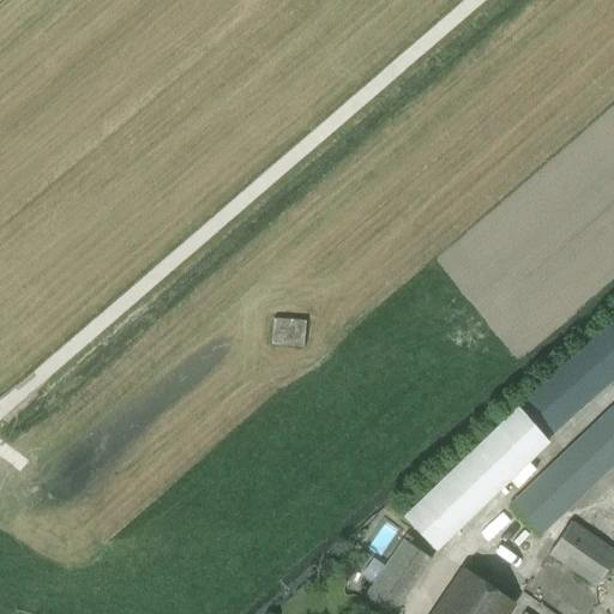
[(304,321),(274,318),(271,344),(302,347),(304,321)]
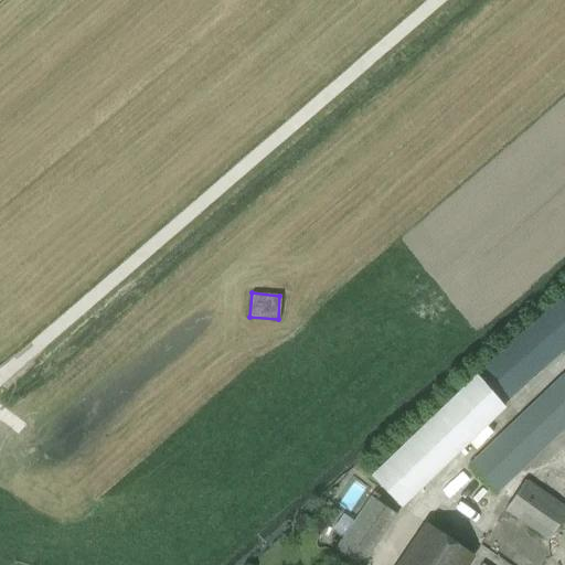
[(564,296),(476,374),(477,376),(372,477),(402,507),(504,408),(502,405),(564,350),(564,296)]
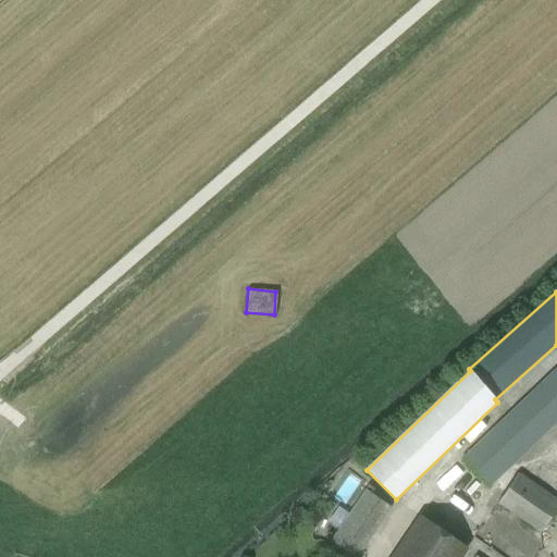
[(491,485),(556,421),(556,369),(465,458),(491,485)]
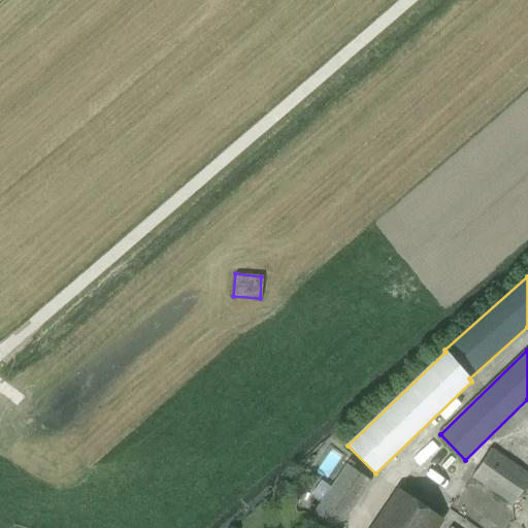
[(514,506),(527,484),(527,475),(490,451),(472,477),(514,506)]
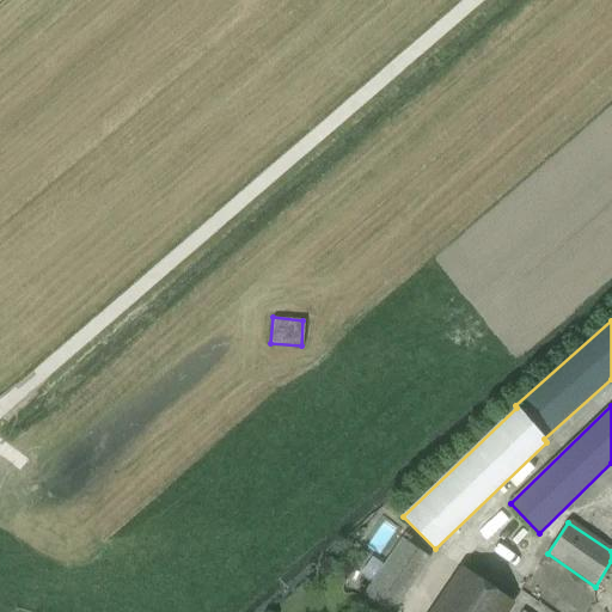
[(390,611),(393,611),(430,558),(409,544),(412,540),(407,536),(366,595),(390,611)]
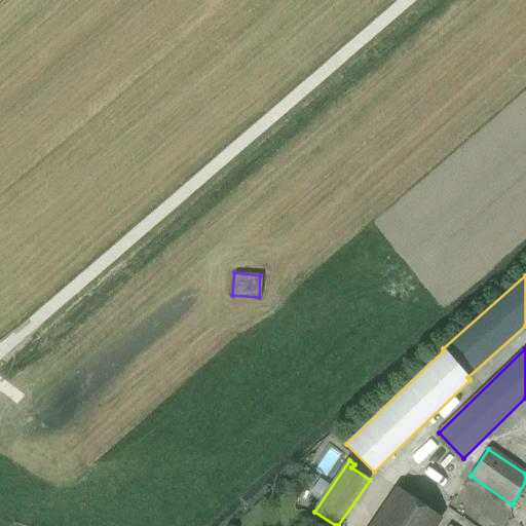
[(435,525),(441,518),(398,488),(371,525),(435,525)]
